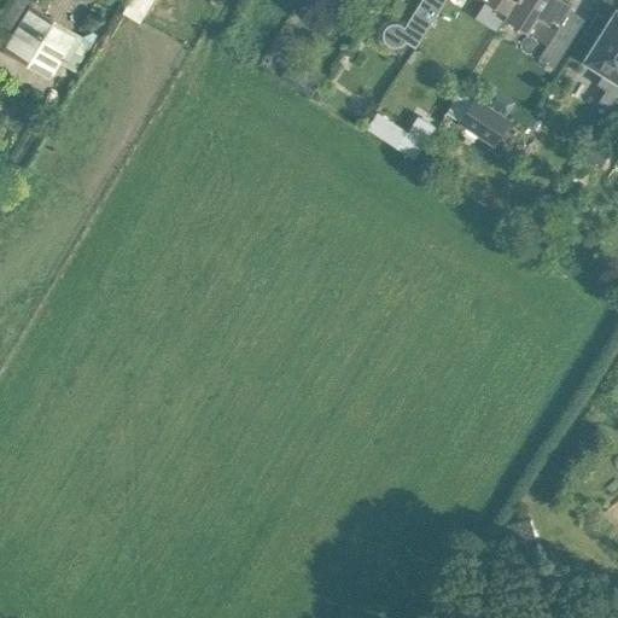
[(21,0),(13,0),(0,21),(10,28),(27,4),(21,0)]
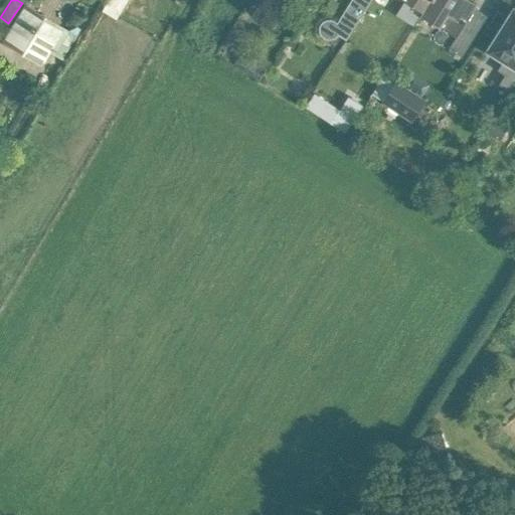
[(346,39),(367,5),(358,0),(356,0),(346,17),(342,15),(337,23),(335,21),(333,20),(330,20),(328,20),(325,21),(323,23),(322,25),(321,28),(321,31),(322,33),(324,35),(326,37),(329,38),(331,38),(334,37),(336,35),(338,33),(346,39)]
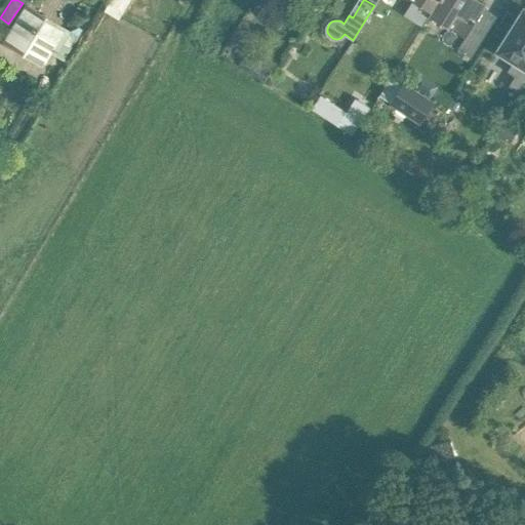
[(412,0),(405,12),(426,25),(431,15),(440,0),(412,0)]
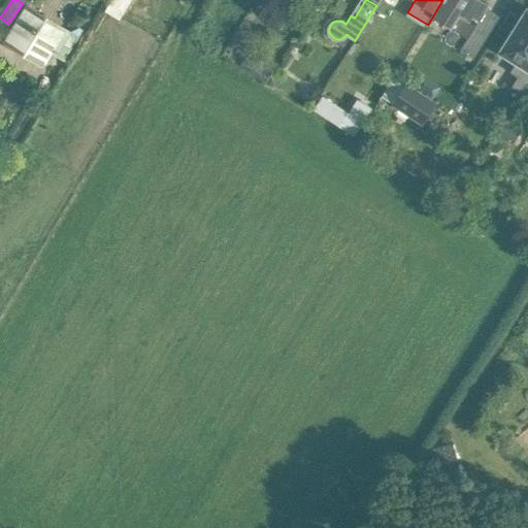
[(442,0),(433,15),(452,28),(467,38),(460,50),(473,58),(500,17),(487,8),(489,4),(482,0),(442,0)]
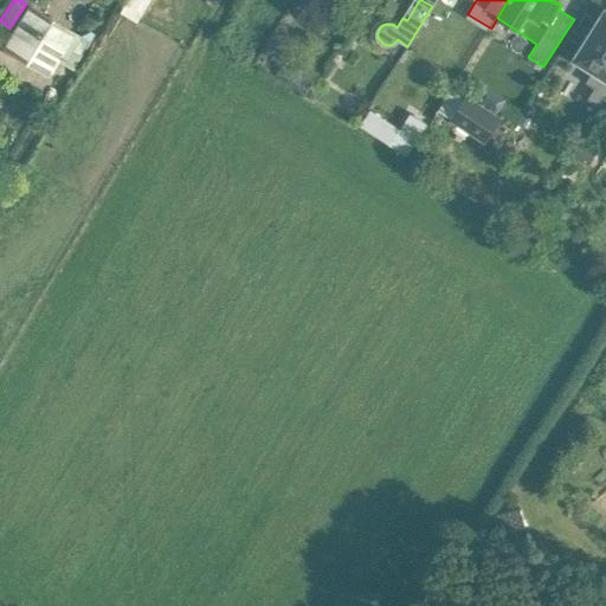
[(47,77),(75,32),(33,7),(6,51),(47,77)]
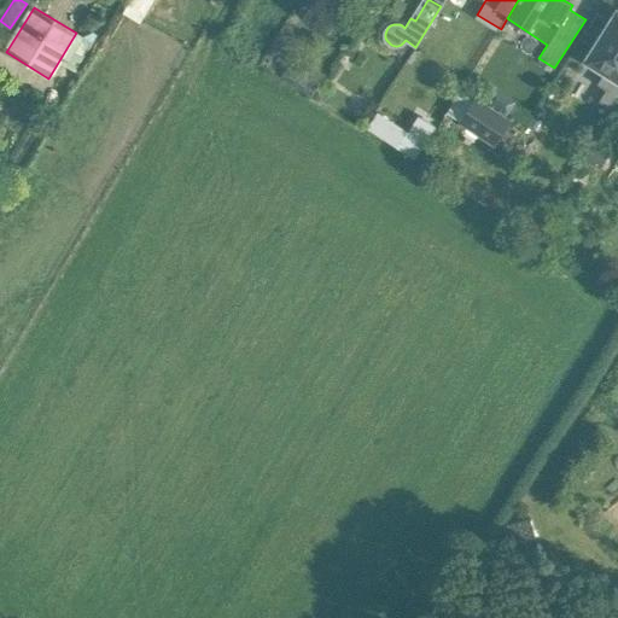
[(612,109),(617,99),(617,10),(617,11),(617,12),(588,59),(588,58),(587,59),(606,71),(598,83),(606,89),(600,100),(612,109)]
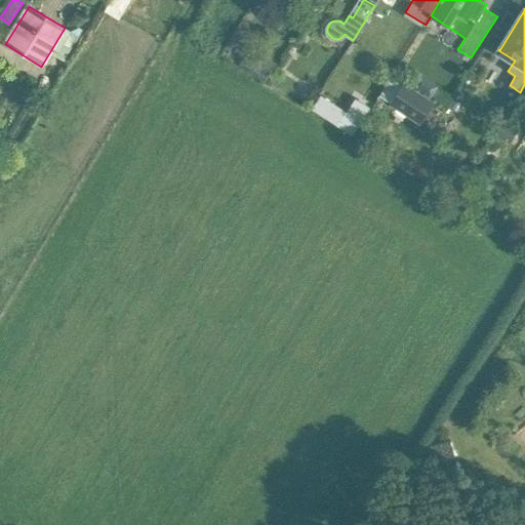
[(421,75),(414,85),(432,96),(438,86),(421,75)]
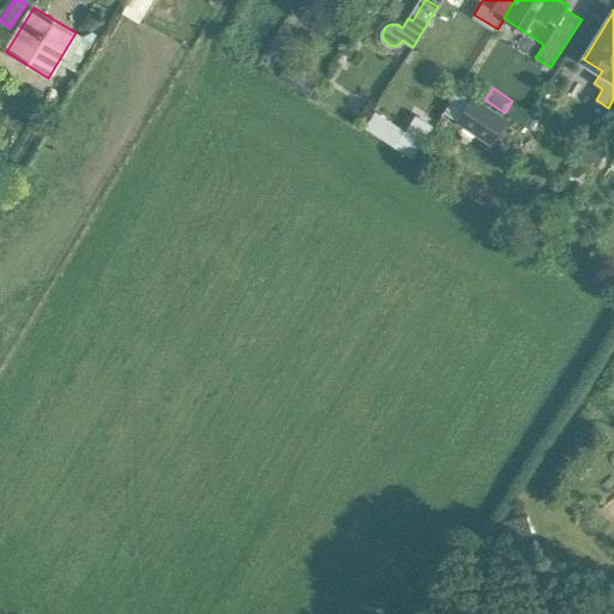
[(456,121),(491,145),(505,124),(469,101),(456,121)]
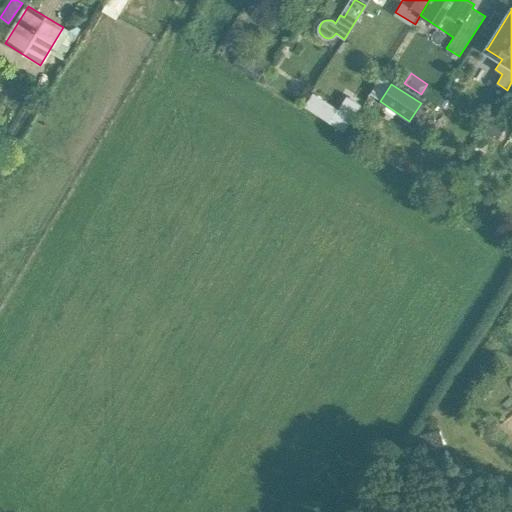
[(337,107),(329,120),(344,130),(361,103),(346,93),(337,107)]
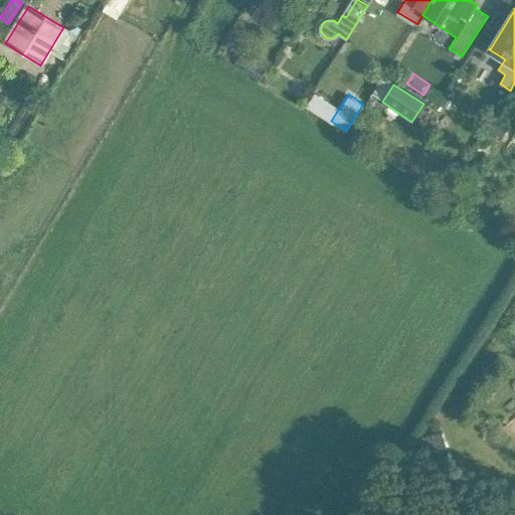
[(495,118),(487,132),(500,140),(509,127),(495,118)]
